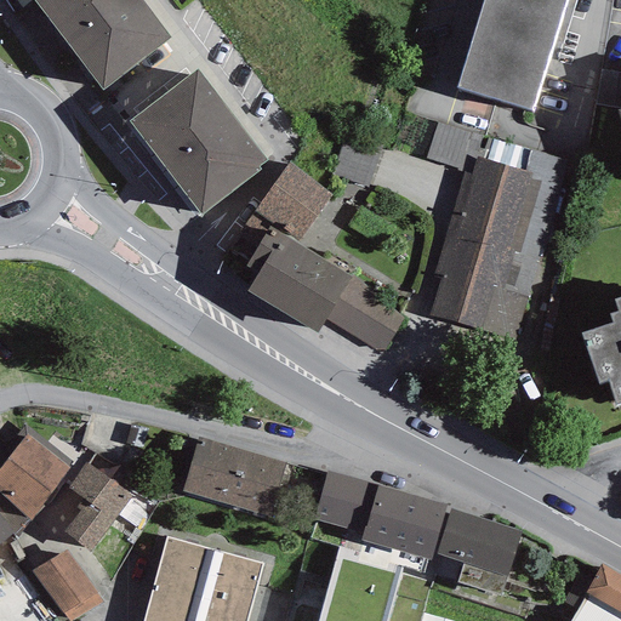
[(141,0),(33,0),(102,90),(170,38),(141,0)]
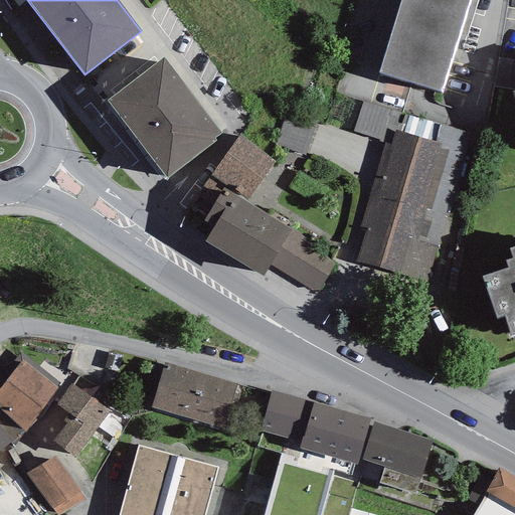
[(401,0),(379,72),(440,92),(468,0),(401,0)]
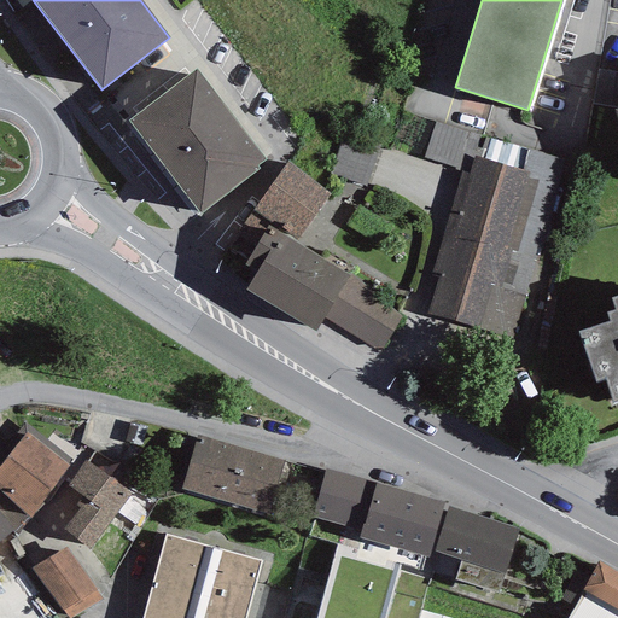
[(196,70),(128,121),(200,214),(260,169),(257,167),(266,161),(196,70)]
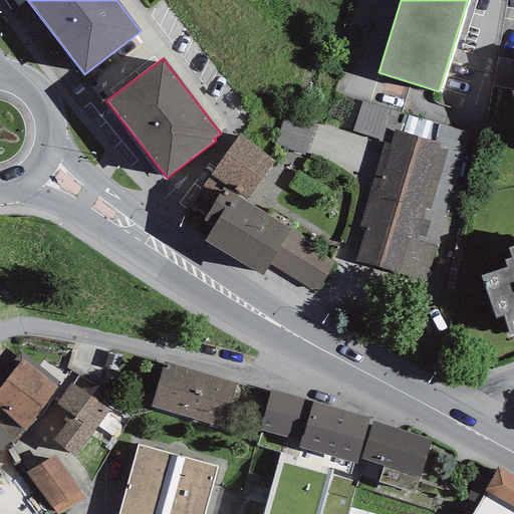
[(362,101),(352,131),(381,141),(390,110),(362,101)]
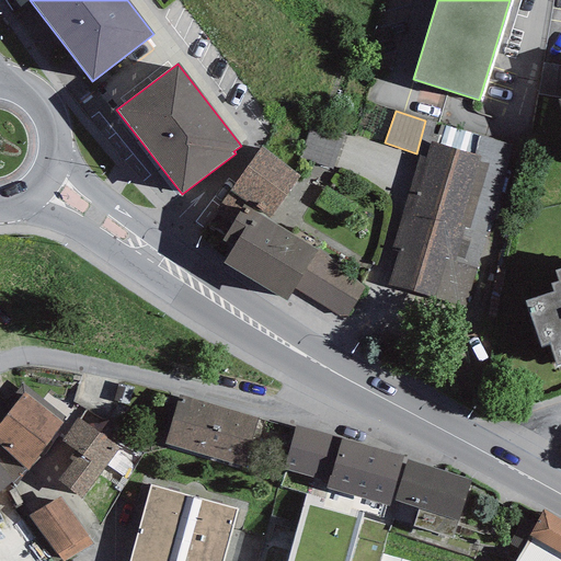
[(300,157),(335,168),(347,133),(312,121),(300,157)]
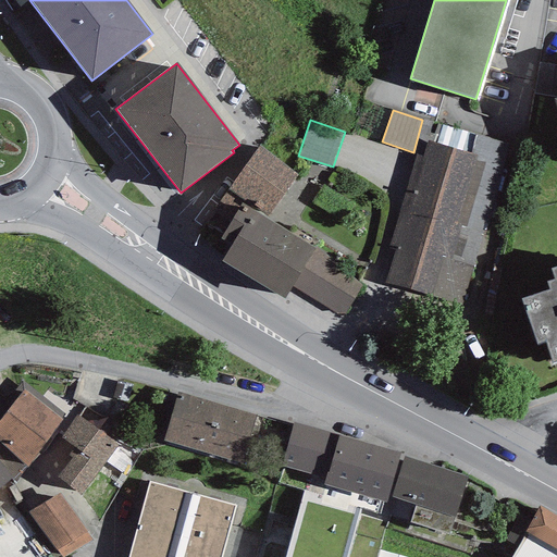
[(425,150),(418,148),(390,247),(396,248),(385,285),(461,305),(472,267),(450,260),(460,225),(466,227),(485,163),(477,162),(478,157),(429,141),(425,150)]
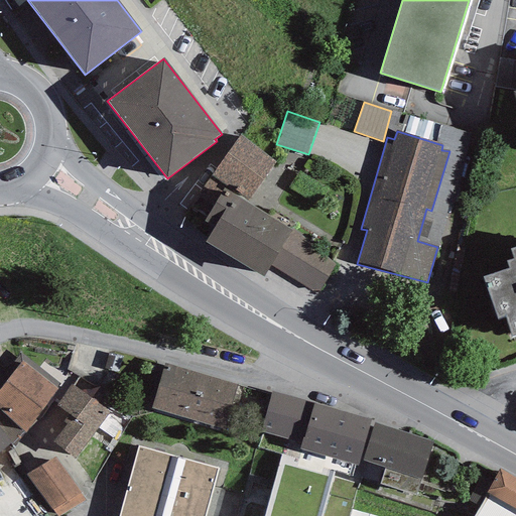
[(247,202),(275,162),(240,135),(211,175),(227,185),(247,202)]
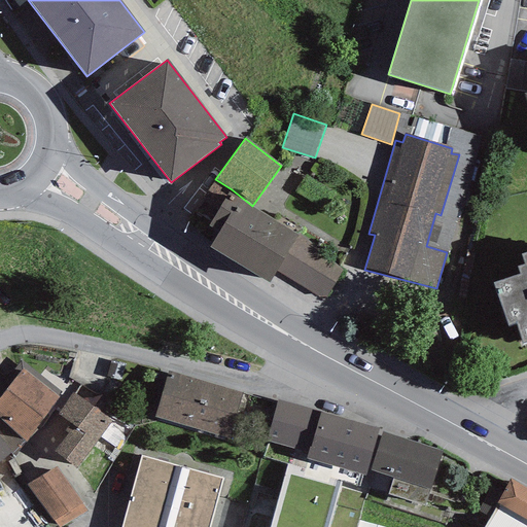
[(195,211),(211,221),(232,189),(215,179),(195,211)]
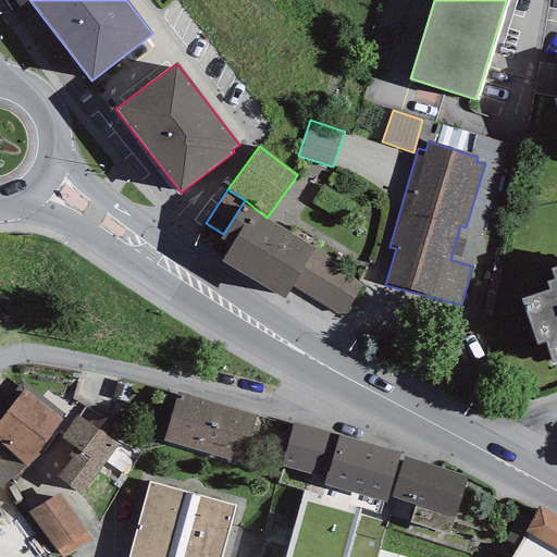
[(221,262),(285,299),(293,287),(314,249),(267,218),(245,200),(223,234),(220,238),(231,246),(221,262)]
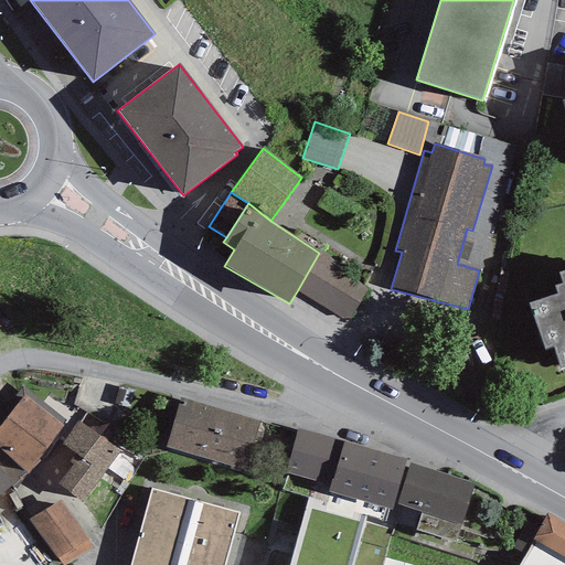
[(319,253),(297,291),(341,319),(349,319),(368,290),(320,251),(319,253)]
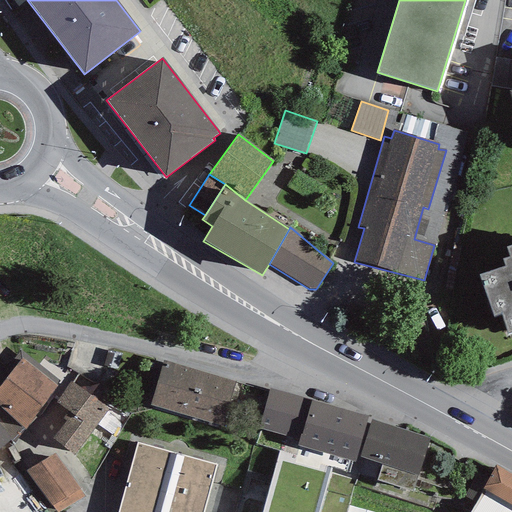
[(505,265),(478,275),(493,317),(501,314),(508,334),(511,332),(511,245),(506,247),(509,256),(502,259),(505,265)]
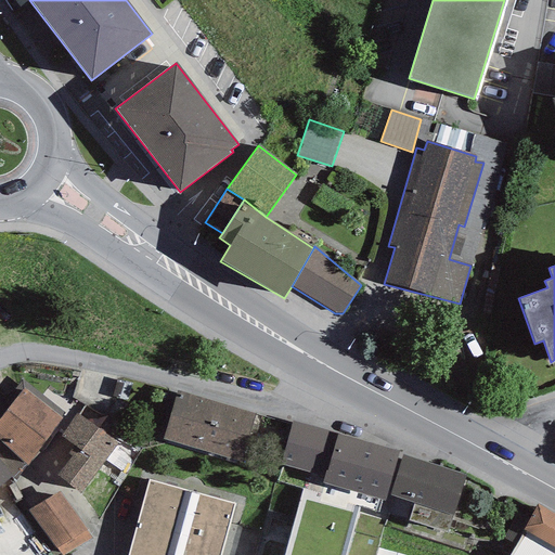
[(61,417),(64,413),(22,379),(5,401),(11,405),(24,388),(61,417)]
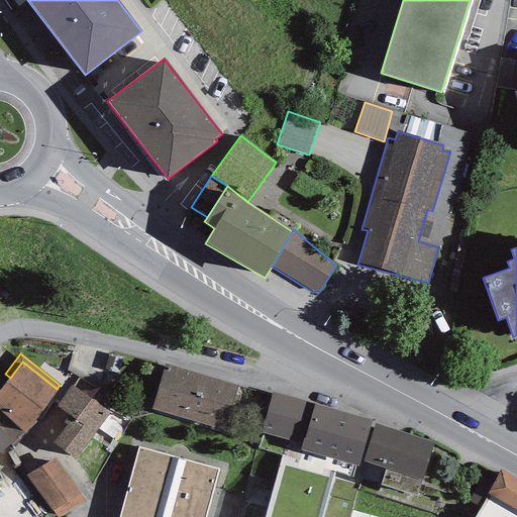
[(0,390),(0,410),(25,433),(58,390),(22,362),(10,378),(0,390)]
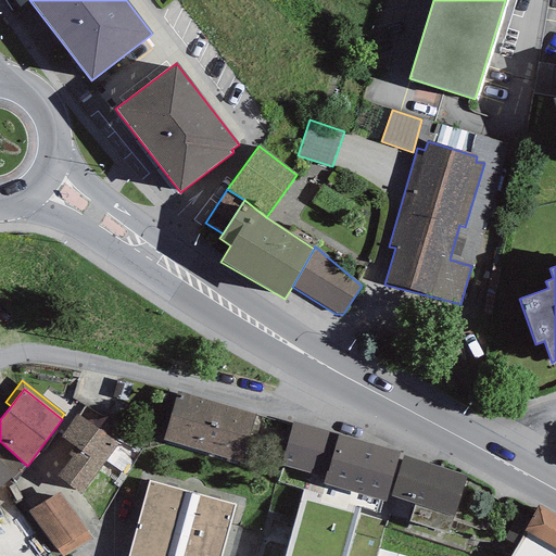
[(255,415),(177,391),(163,440),(240,464),(255,415)]
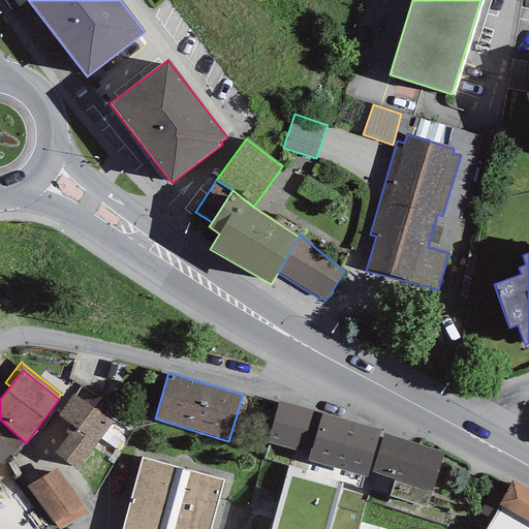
[(54,453),(76,471),(112,423),(72,394),(58,415),(70,425),(64,433),(68,435),(54,453)]
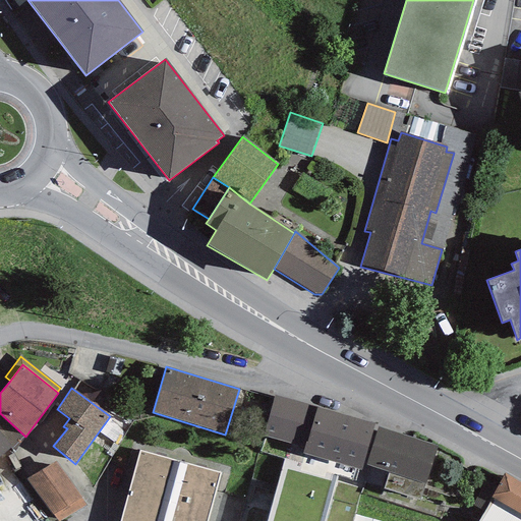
[(264,436),(305,447),(316,408),(274,395),(264,436)]
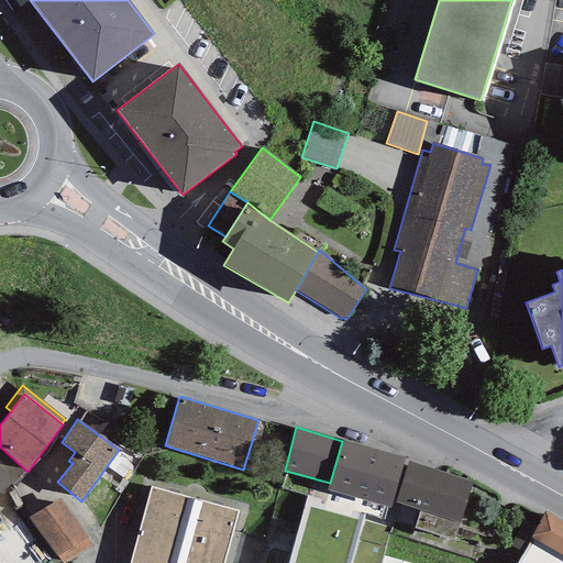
[(328,490),(390,509),(404,459),(342,441),(330,483),(328,490)]
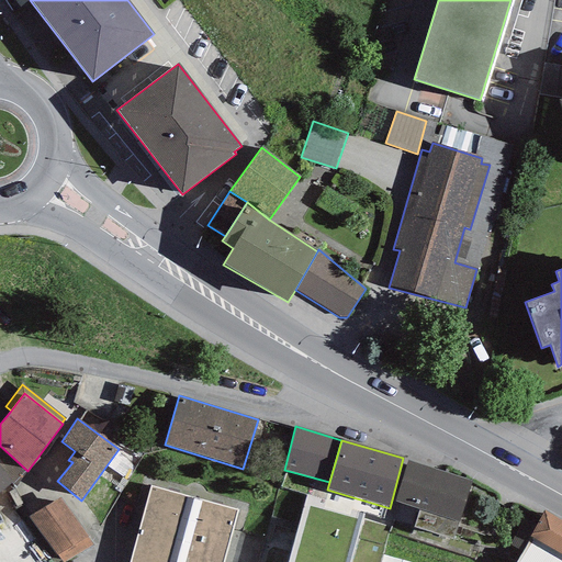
[(17,485),(27,471),(0,446),(0,493),(13,483),(17,485)]
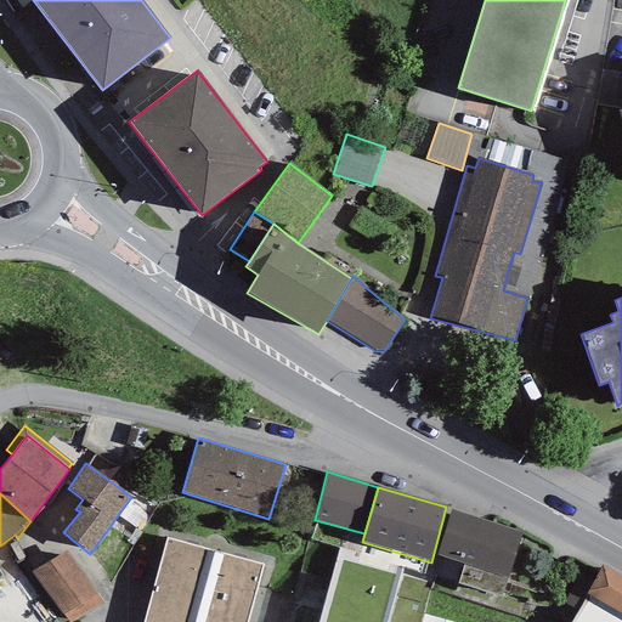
[(507,578),(522,532),(451,510),(437,554),(464,564),(507,578)]
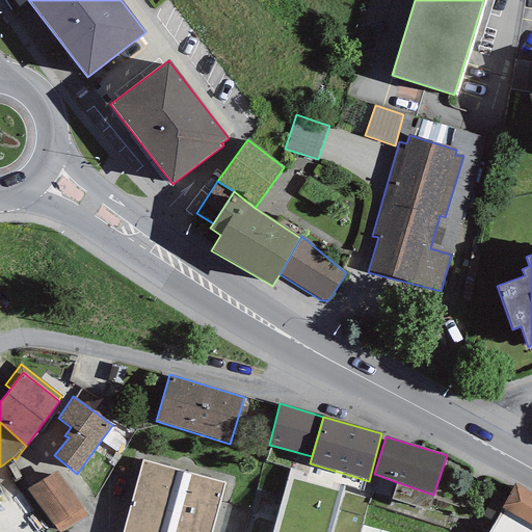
[(211,531),(225,484),(142,460),(122,531),(211,531)]
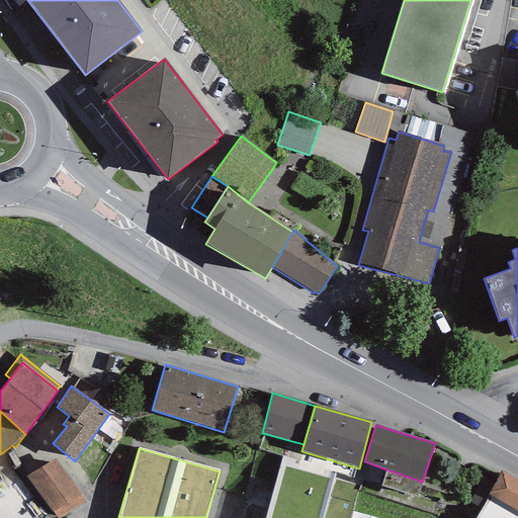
[(25,477),(53,512),(81,495),(56,458),(25,477)]
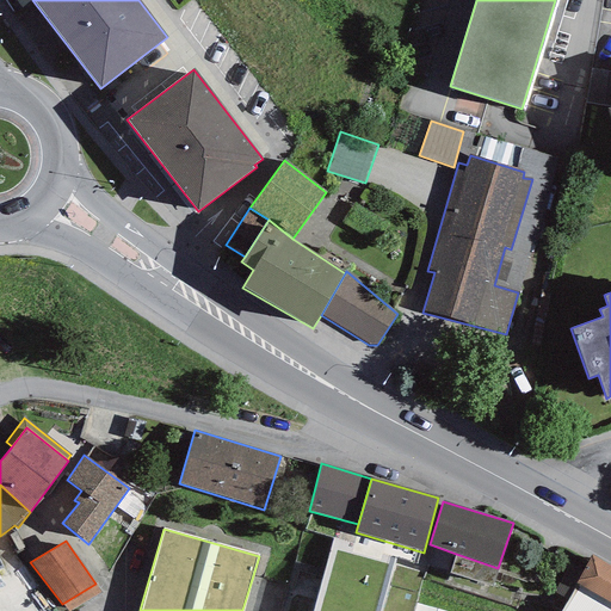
[(492,587),(498,568),(456,554),(450,574),(492,587)]
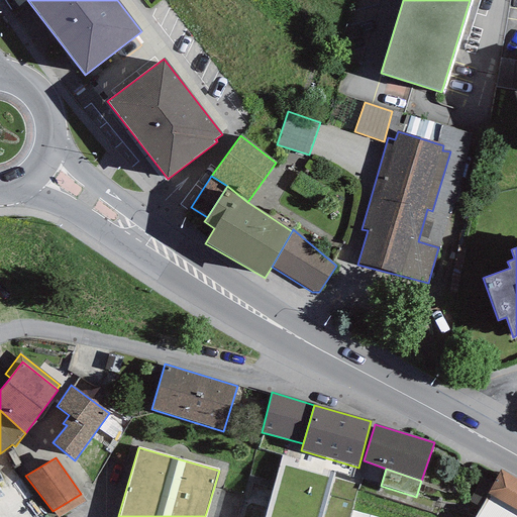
[(516,479),(501,470),(487,494),(516,510),(516,479)]
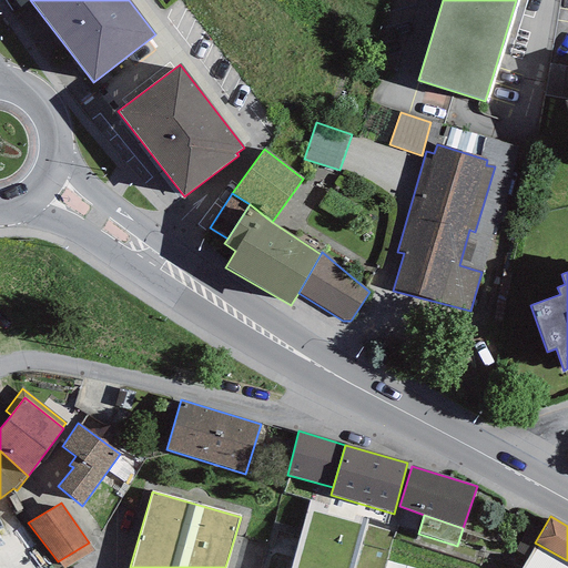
[(89,543),(58,561),(61,567),(64,567),(94,551),(89,543)]
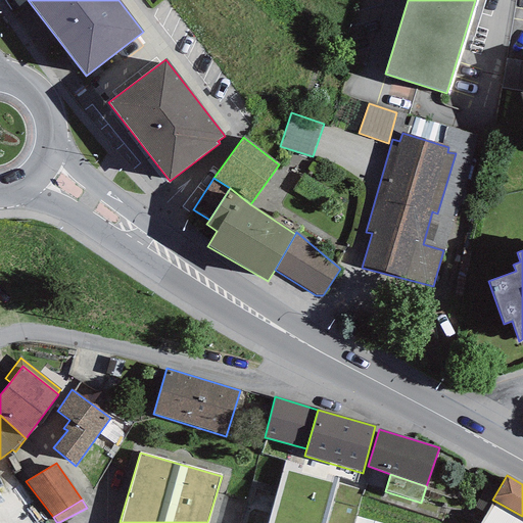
[(522,522),(522,516),(492,500),(479,522),(522,522)]
